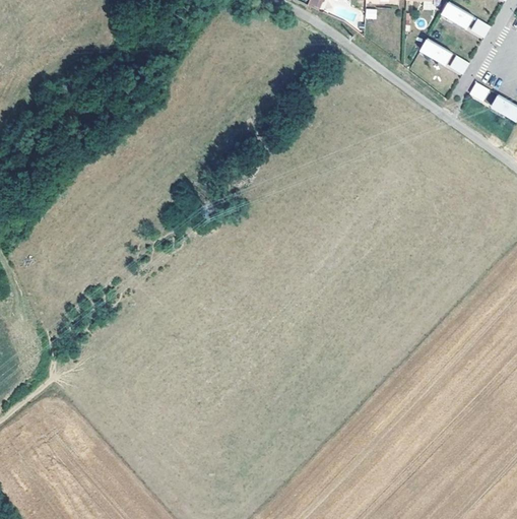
[(309,0),(308,4),(319,8),(322,0),(309,0)]
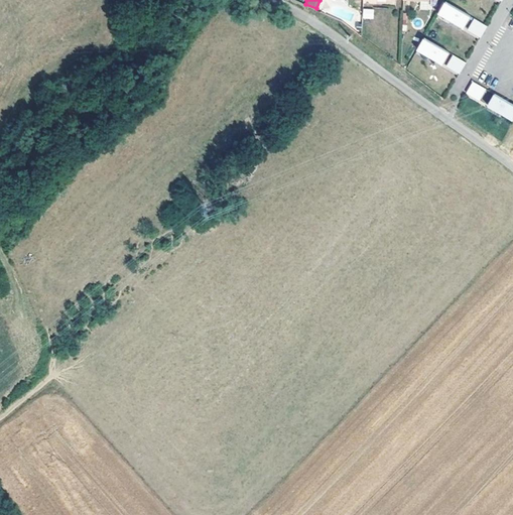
[(470,16),(445,1),(439,12),(464,26),(470,16)]
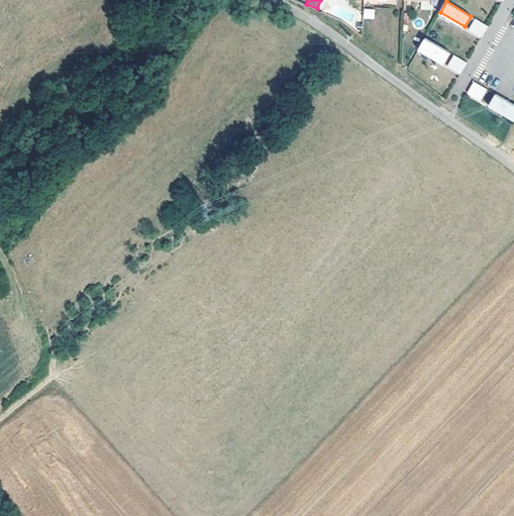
[(476,19),(469,29),(482,37),(489,26),(476,19)]
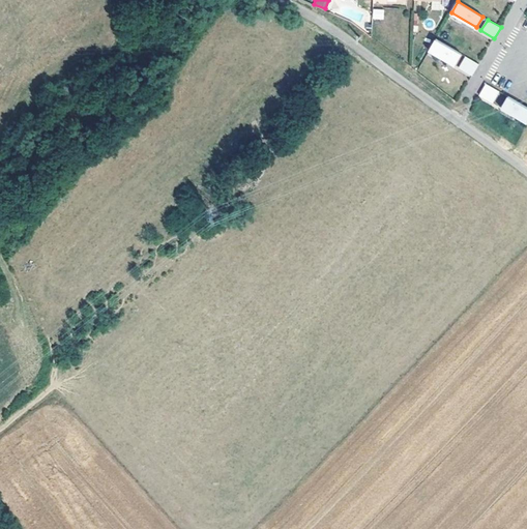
[(436,39),(430,50),(455,64),(461,54),(436,39)]
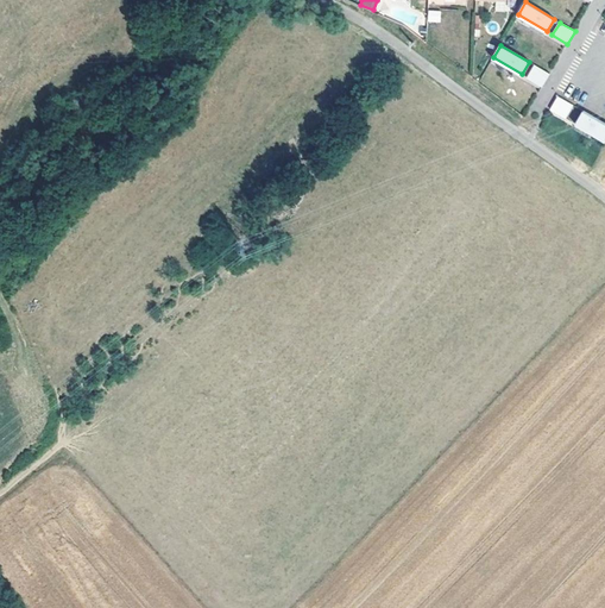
[(535,66),(527,79),(542,87),(550,74),(535,66)]
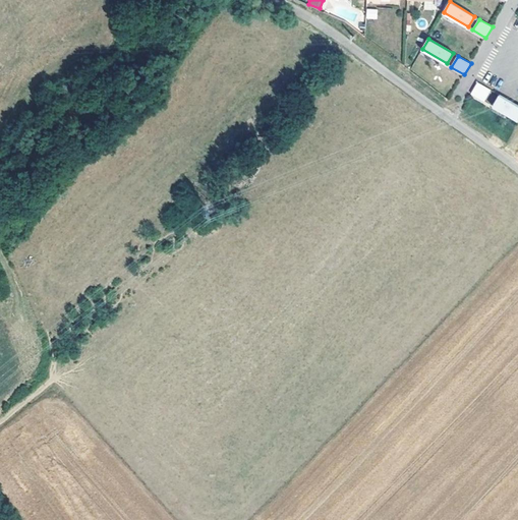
[(477,81),(470,93),(483,101),(490,90),(477,81)]
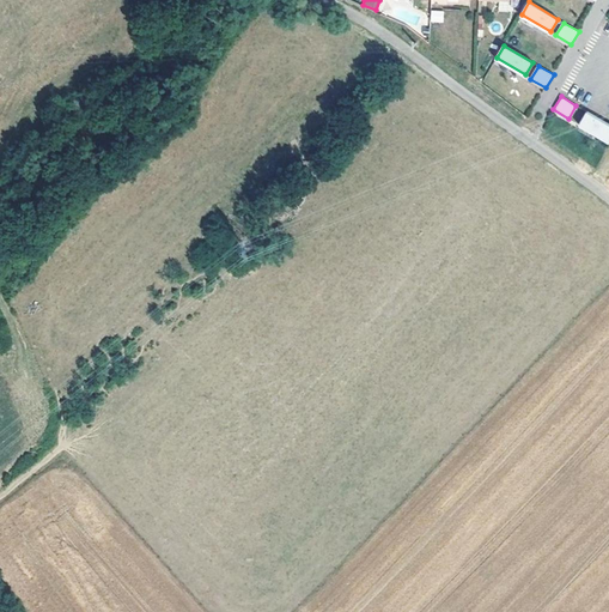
[(608,125),(584,110),(576,123),(606,140),(608,133),(608,125)]
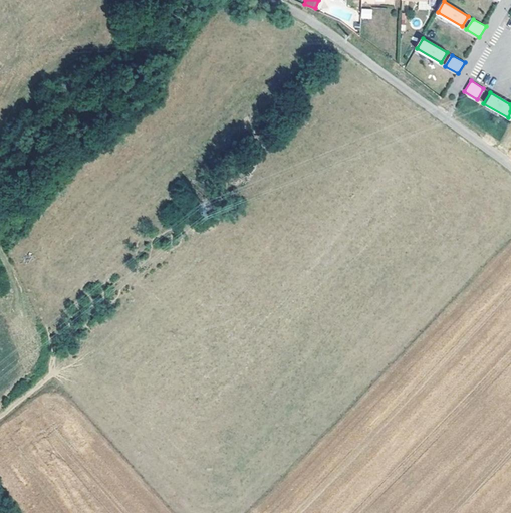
All buildings are outlined.
